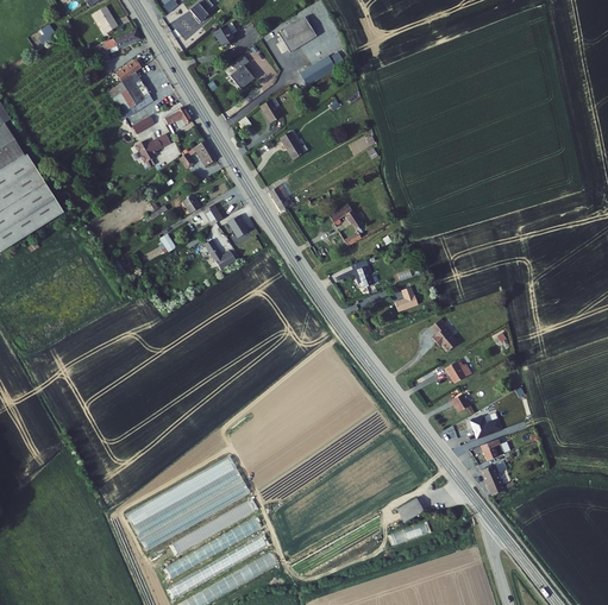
[(198,1),(188,8),(195,16),(194,17),(198,21),(207,13),(198,1)]
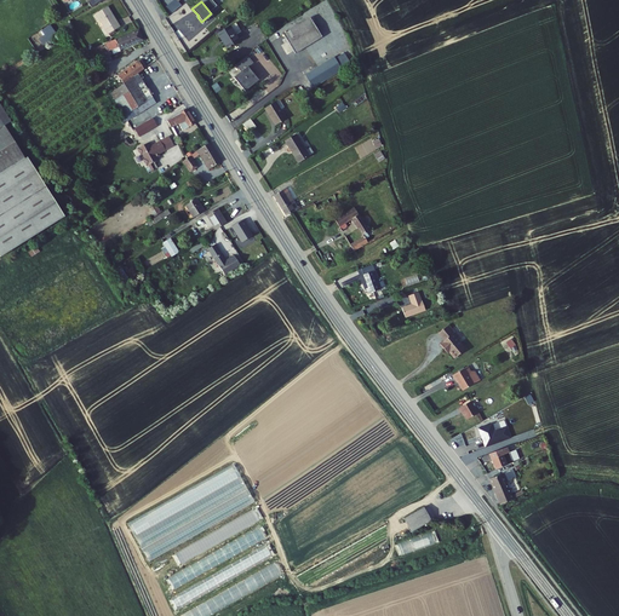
[(93,13),(105,35),(118,28),(105,6),(93,13)]
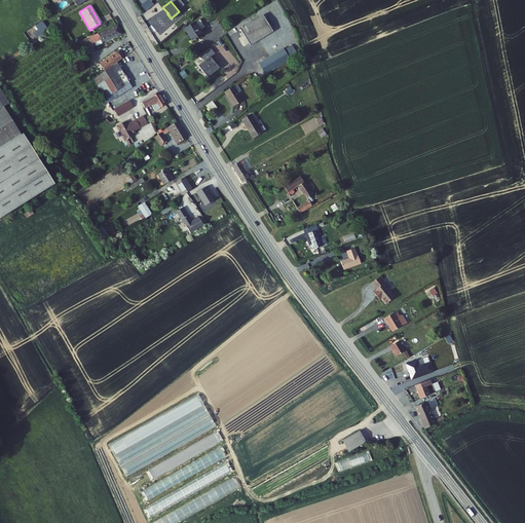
[(239,26),(250,43),(272,29),(262,12),(239,26)]
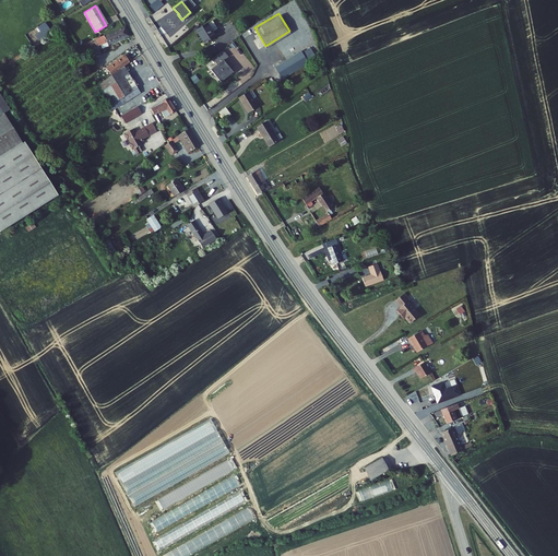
[(197,27),(205,40),(216,34),(213,30),(210,25),(216,21),(213,16),(197,27)]
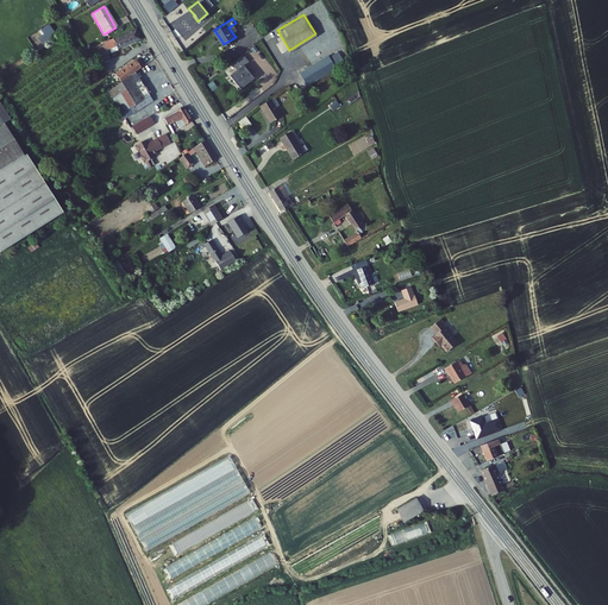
[(48,37),(56,31),(48,20),(39,26),(48,37)]
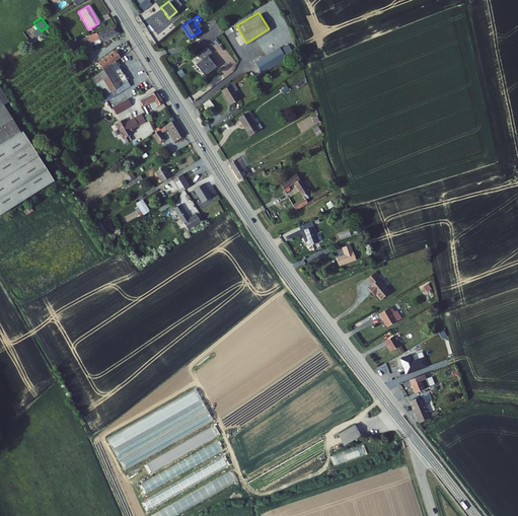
[(89,44),(98,40),(99,43),(119,34),(115,25),(86,38),(89,44)]
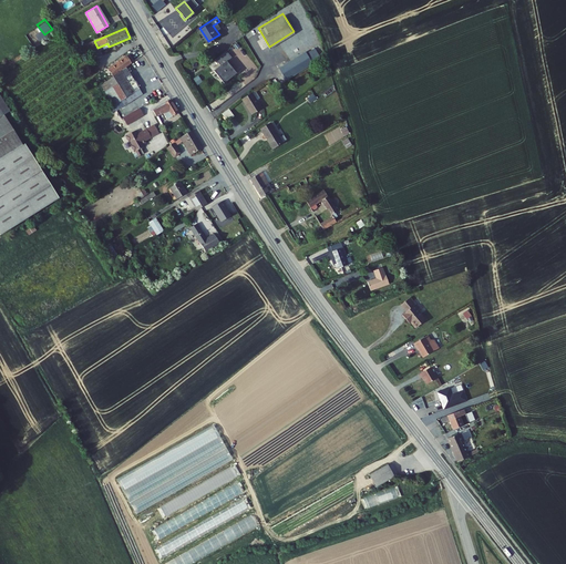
[(98,48),(94,41),(86,44),(89,51),(98,48)]
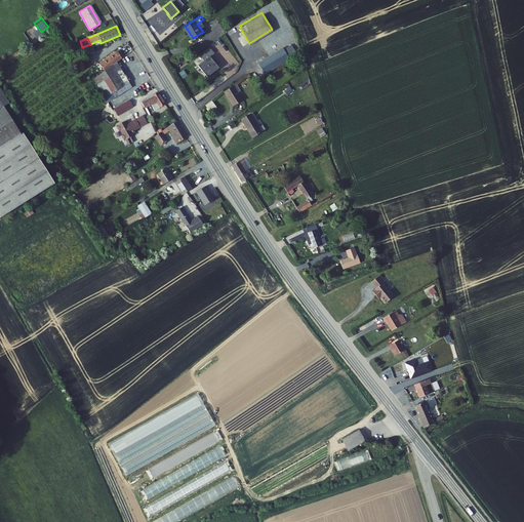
[(289,42),(282,47),(281,45),(257,62),(265,72),(288,56),(287,54),(294,49),(289,42)]
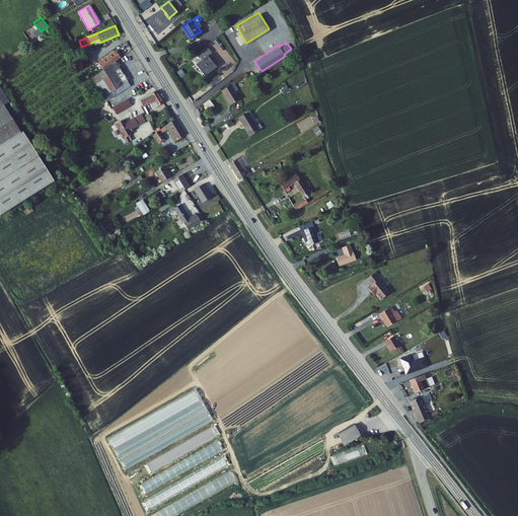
[(212,50),(207,44),(197,51),(202,57),(196,62),(200,67),(198,68),(200,70),(201,69),(205,73),(216,64),(207,53),(212,50)]
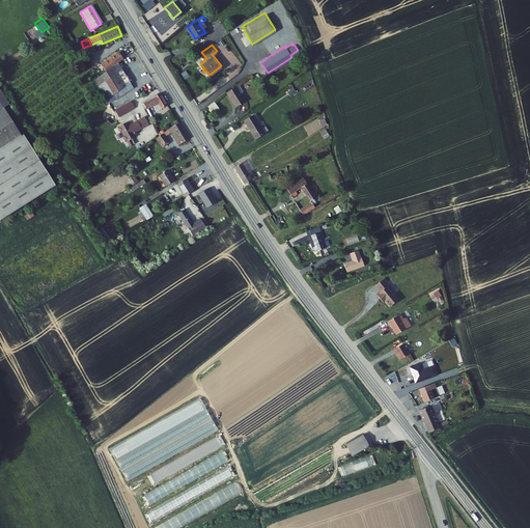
[(117,63),(123,59),(119,53),(101,65),(105,72),(117,63)]
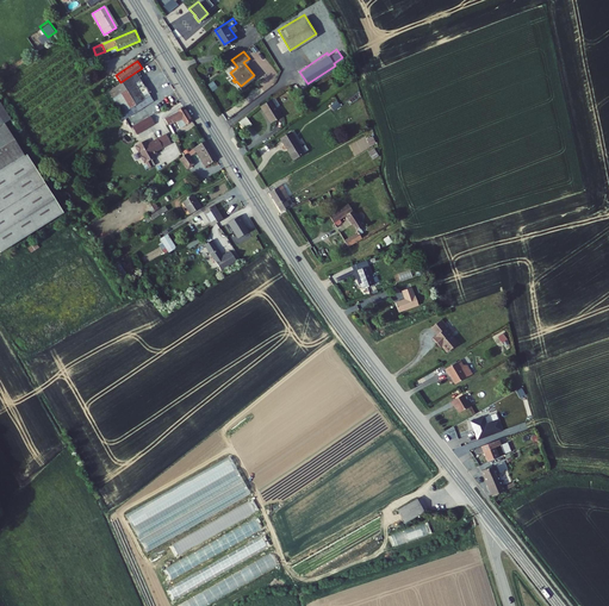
[(120,82),(107,92),(122,112),(135,102),(138,107),(153,98),(135,73),(120,82)]
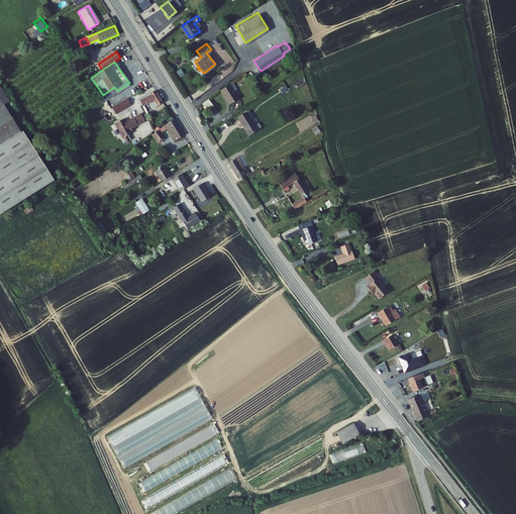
[(218,87),(227,101),(237,95),(228,81),(218,87)]
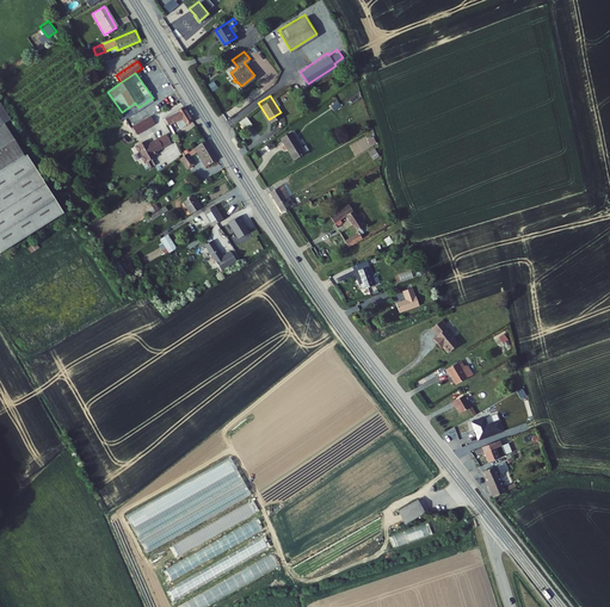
[(337,98),(331,103),(334,107),(340,103),(337,98)]
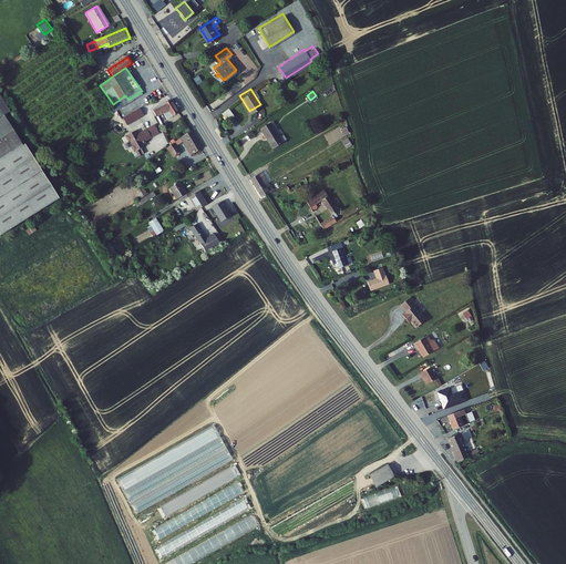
[(171,102),(152,112),(155,118),(163,114),(166,121),(178,114),(171,102)]
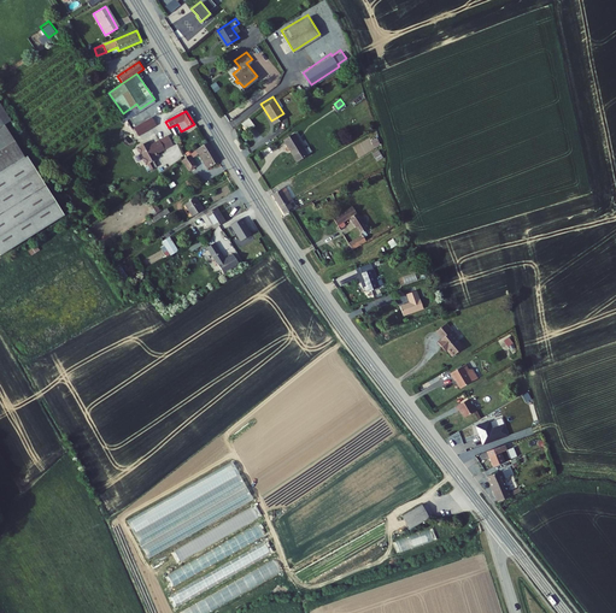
[(151,119),(132,129),(136,137),(154,128),(151,119)]
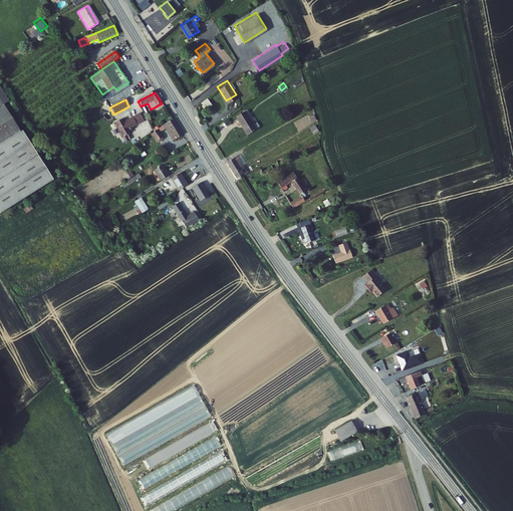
[(19,132),(0,100),(0,200),(46,169),(22,130),(19,132)]
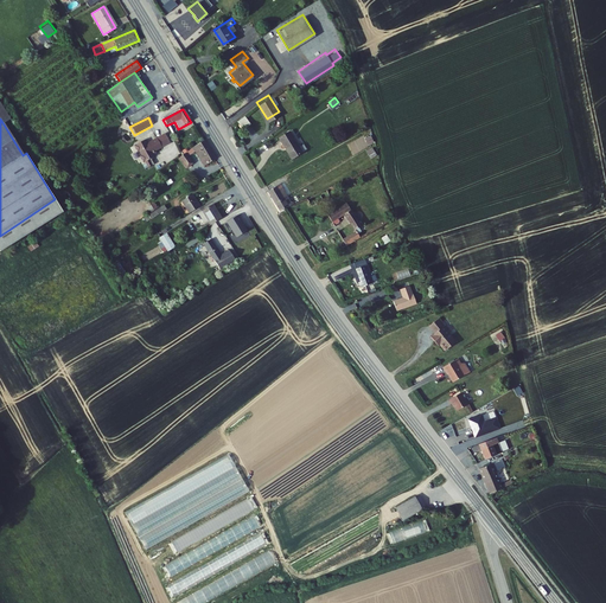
[(282,132),(294,153),(304,147),(293,126),(282,132)]
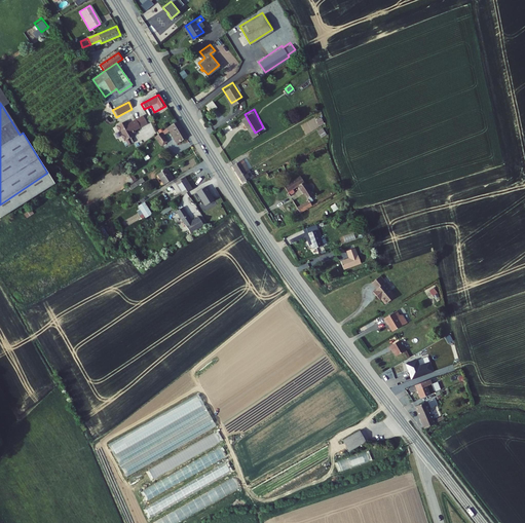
[(148,125),(143,117),(137,121),(142,128),(148,125)]
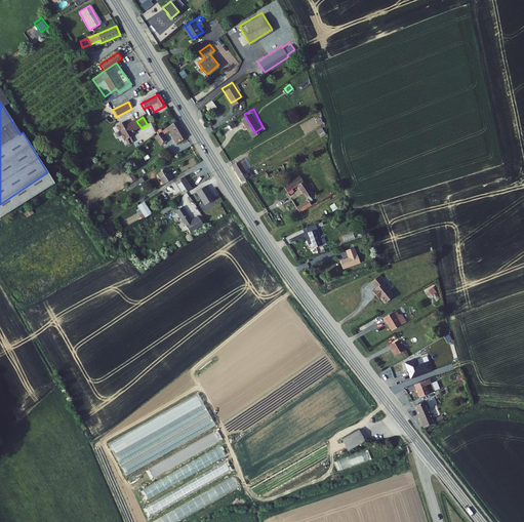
[(142,128),(136,121),(127,127),(125,123),(123,124),(132,138),(134,137),(133,135),(132,134),(135,132),(142,128)]
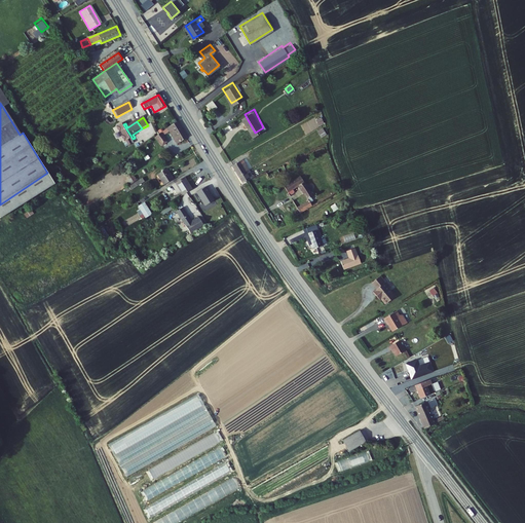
[(155,136),(161,145),(166,141),(162,135),(170,131),(178,143),(186,138),(176,121),(155,136)]
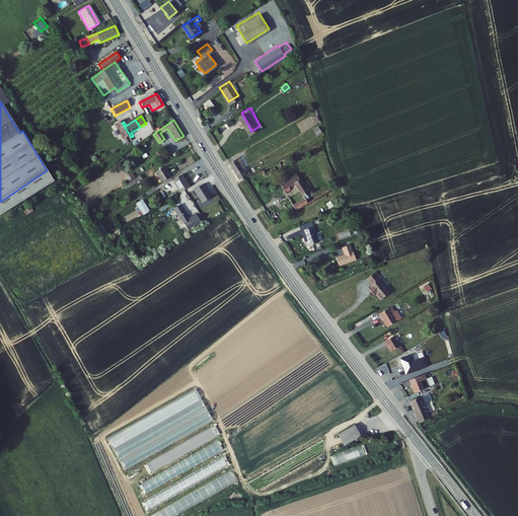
[(131,137),(122,123),(117,127),(116,129),(118,132),(120,132),(122,135),(121,137),(123,140),(125,141),(131,137)]
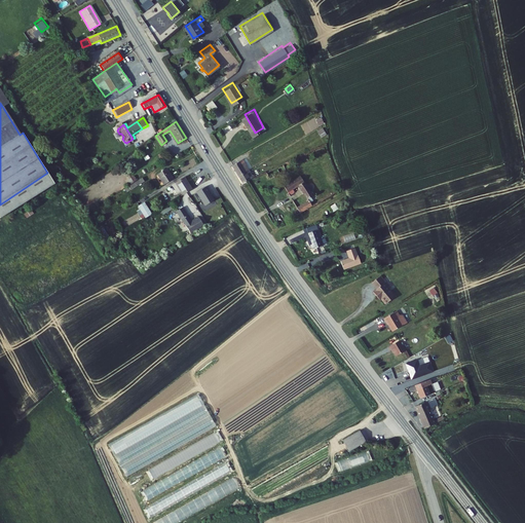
[(322,125),(316,128),(321,135),(326,132),(322,125)]
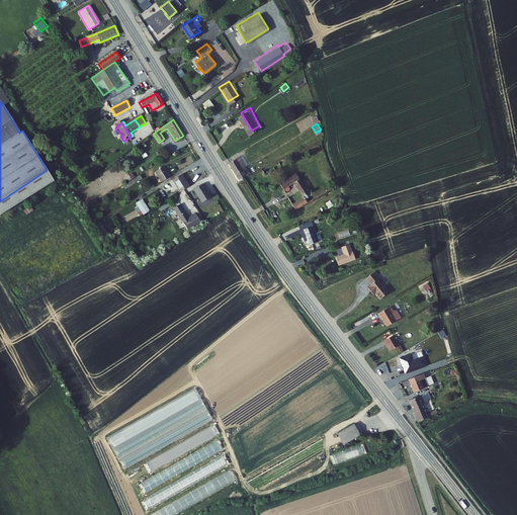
[(228,159),(234,170),(244,163),(238,153),(228,159)]
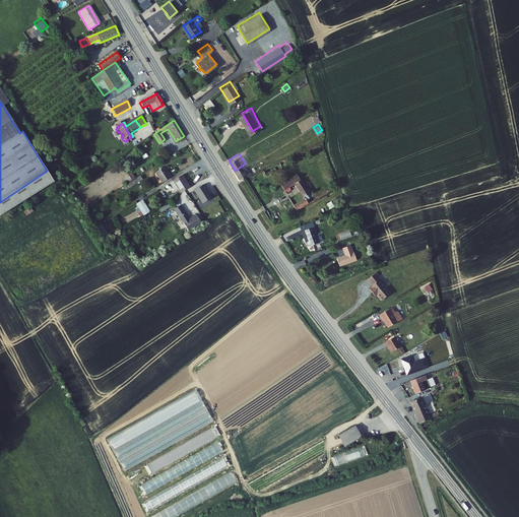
[(262,168),(265,174),(282,166),(279,159),(262,168)]
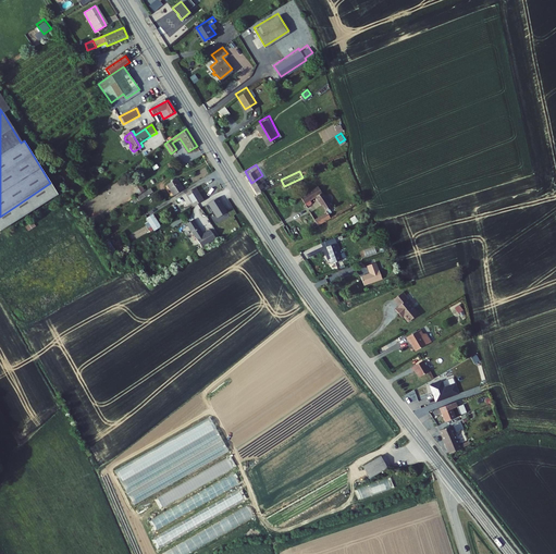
[(268,184),(262,175),(251,183),(256,189),(268,184)]
